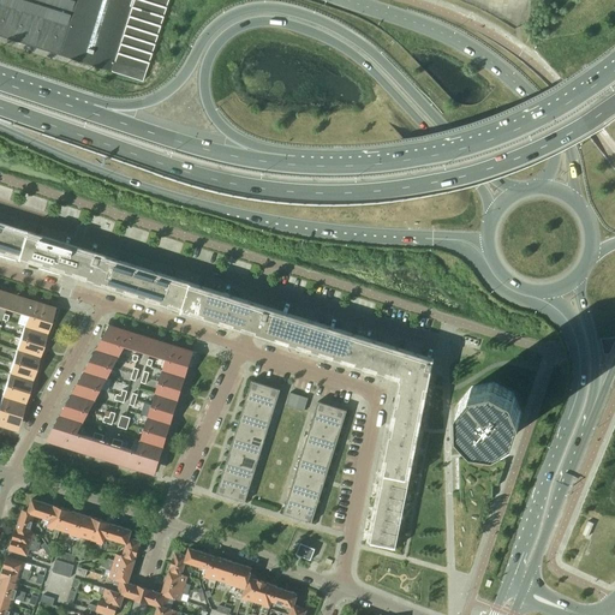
[(0,0),(0,36),(52,53),(67,0),(0,0)]
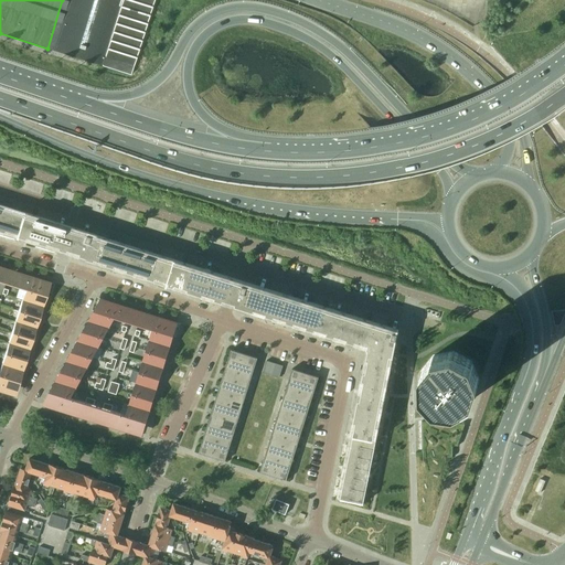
[(62,0),(48,49),(130,74),(152,0),(62,0)]
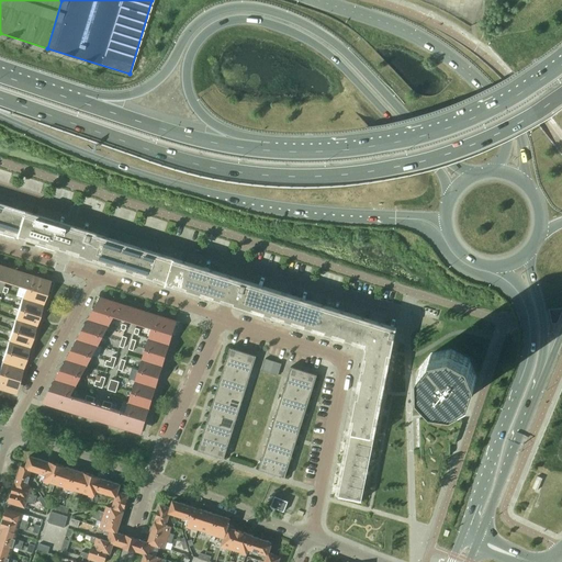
[(0,232),(364,346),(369,348),(371,350),(372,348),(379,350),(379,352),(382,352),(382,351),(386,352),(386,353),(388,355),(388,353),(391,355),(396,327),(0,202),(0,232)]
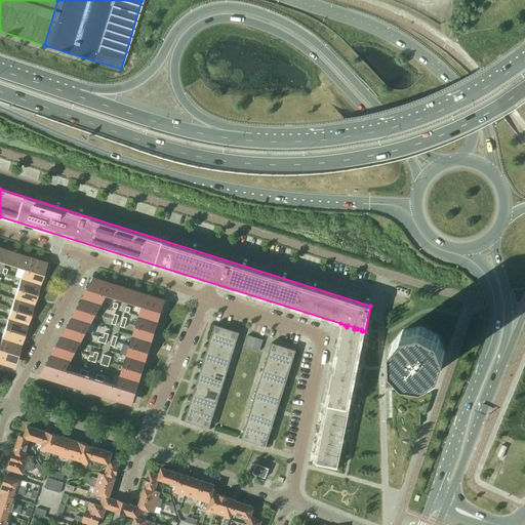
[(28,271),(32,257),(17,252),(13,266),(28,271)]
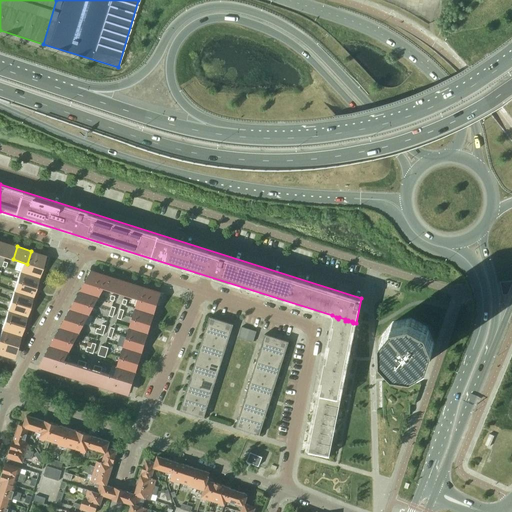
[(46,255),(31,251),(27,264),(42,268),(46,255)]
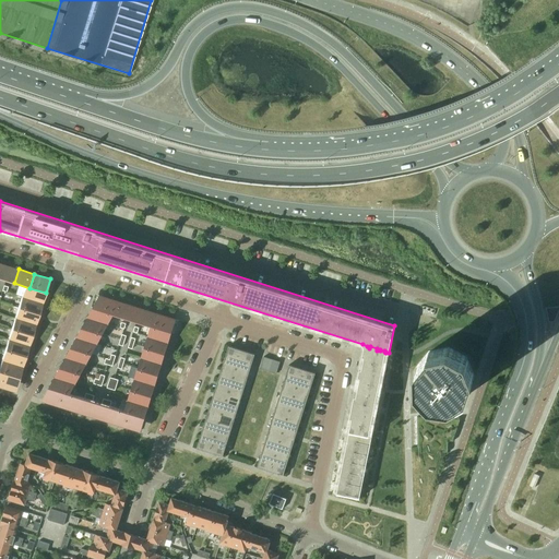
[(46,293),(32,288),(24,286),(22,296),(43,304),(46,293)]
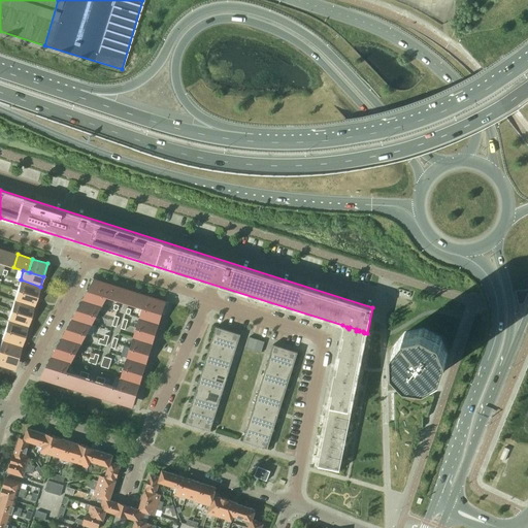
[(88,291),(103,295),(107,283),(94,278),(88,291)]
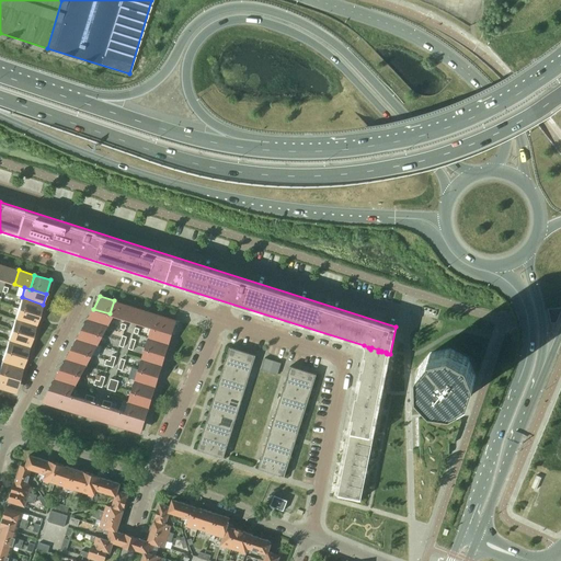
[(43,305),(22,297),(18,308),(39,315),(43,305)]
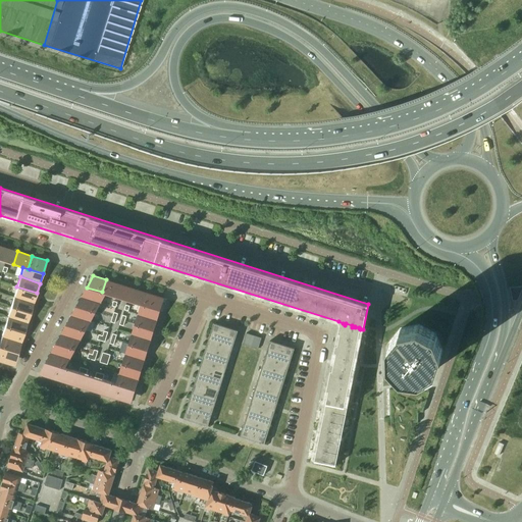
[(119,283),(106,279),(102,292),(106,294),(115,296),(119,283)]
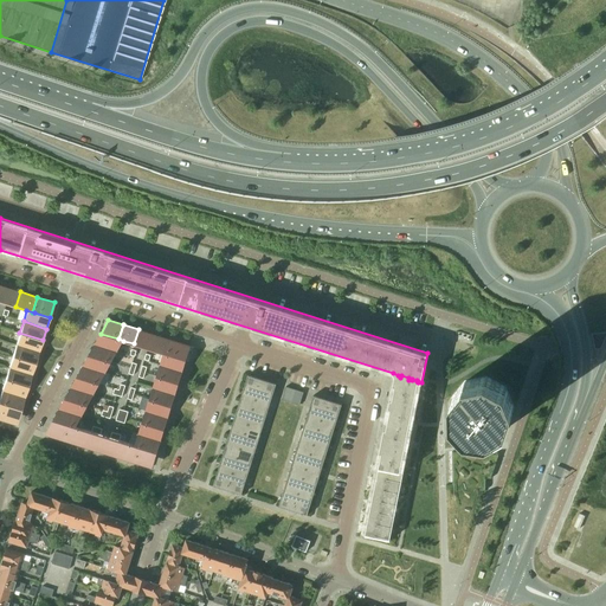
[(19,333),(15,345),(39,352),(43,340),(19,333)]
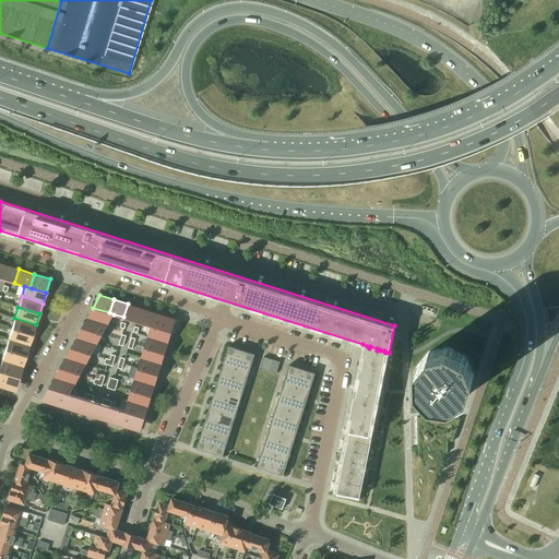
[(114,314),(109,312),(93,308),(88,316),(109,322),(114,314)]
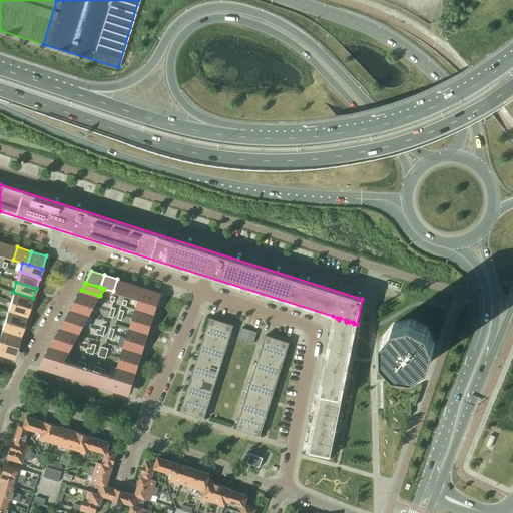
[(144,301),(148,288),(135,284),(131,297),(144,301)]
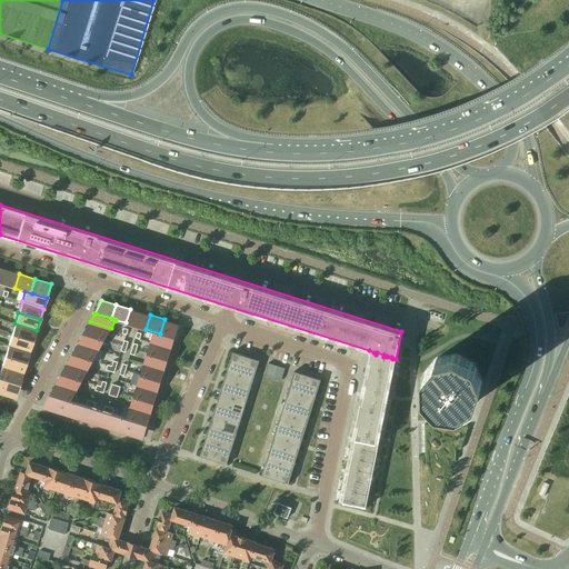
[(179,325),(165,319),(160,333),(175,338),(179,325)]
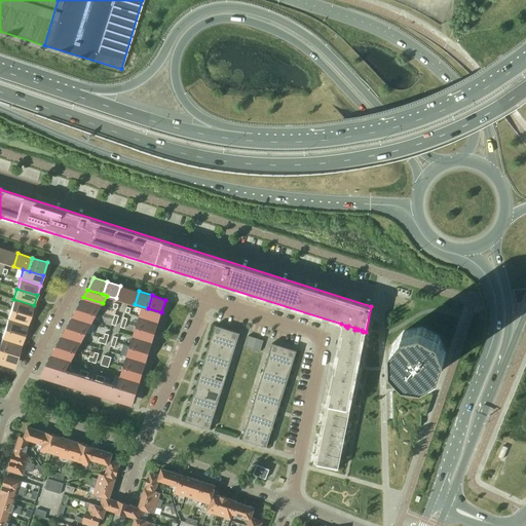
[(98,313),(103,303),(83,297),(78,307),(98,313)]
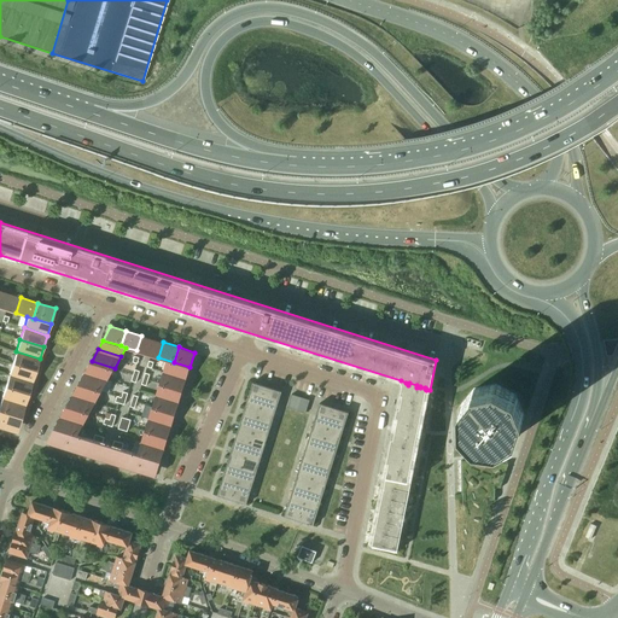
[(40,359),(16,351),(12,363),(36,371),(40,359)]
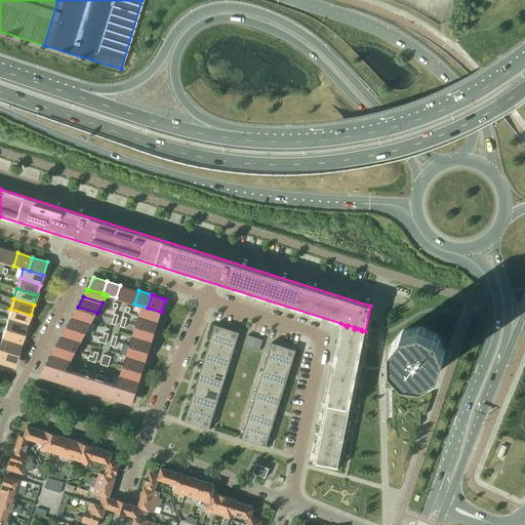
[(161,312),(148,308),(142,306),(138,316),(158,322),(161,312)]
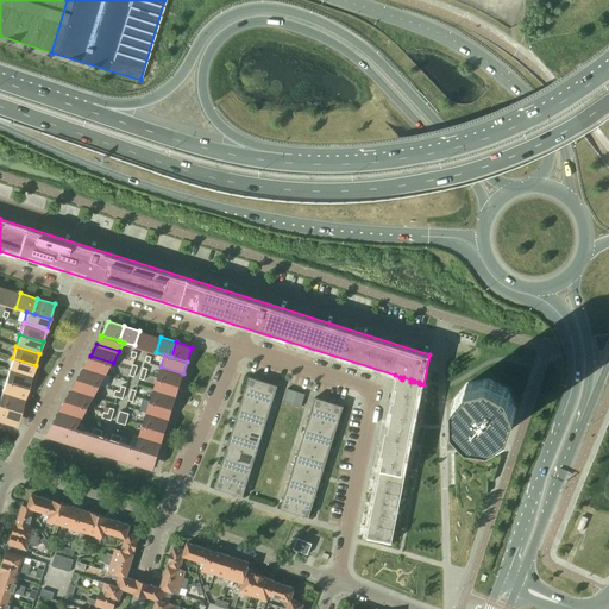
[(113,363),(90,356),(85,366),(107,374),(113,363)]
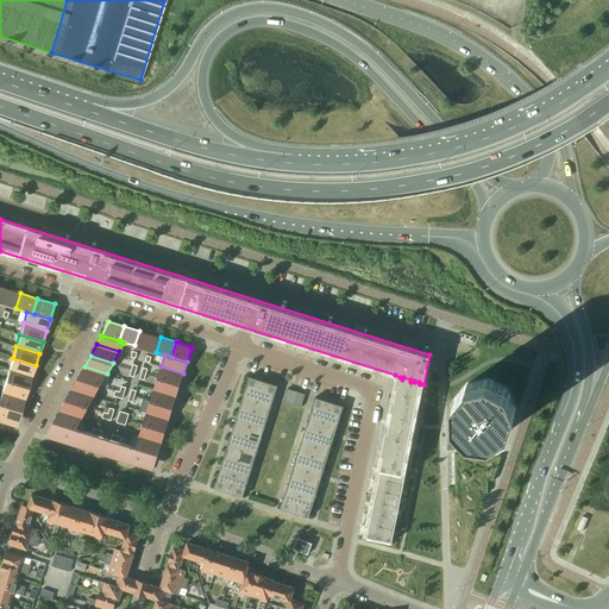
[(12,358),(8,369),(32,376),(36,365),(12,358)]
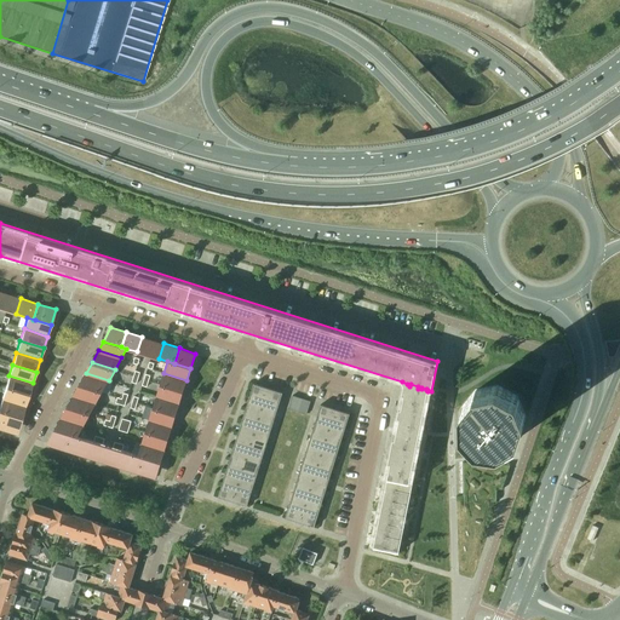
[(103,391),(109,380),(86,373),(80,384),(103,391)]
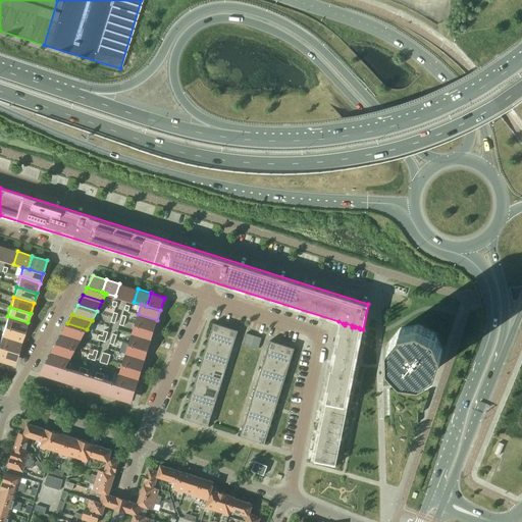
[(135,323),(154,329),(157,320),(138,314),(135,323)]
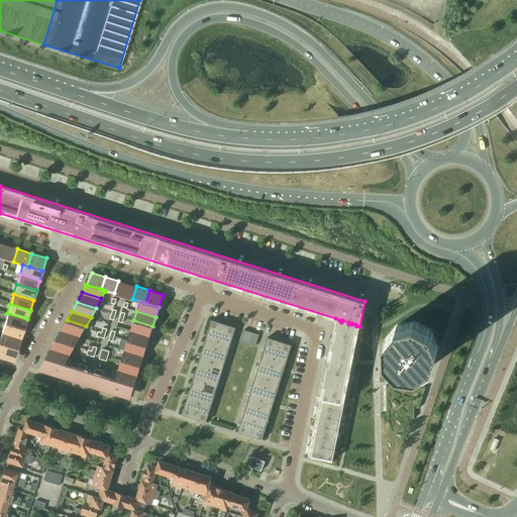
[(27,319),(7,313),(4,323),(24,329),(27,319)]
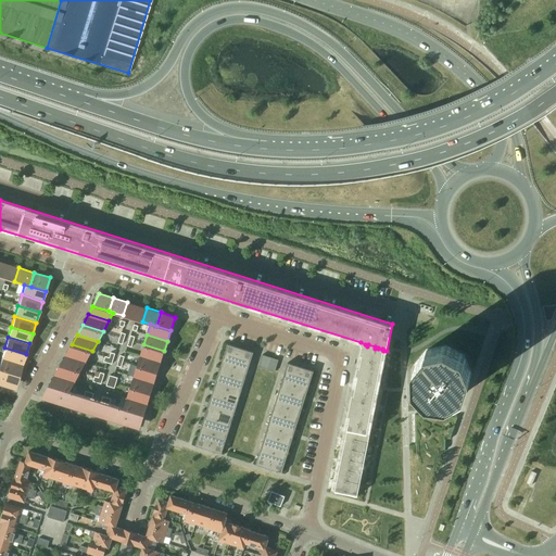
[(365,344),(361,342),(356,364),(343,428),(357,430),(370,433),(379,392),(384,364),(387,351),(383,350),(383,351),(382,350),(382,349),(378,348),(378,349),(375,349),(375,346),(368,344),(367,346),(365,344)]
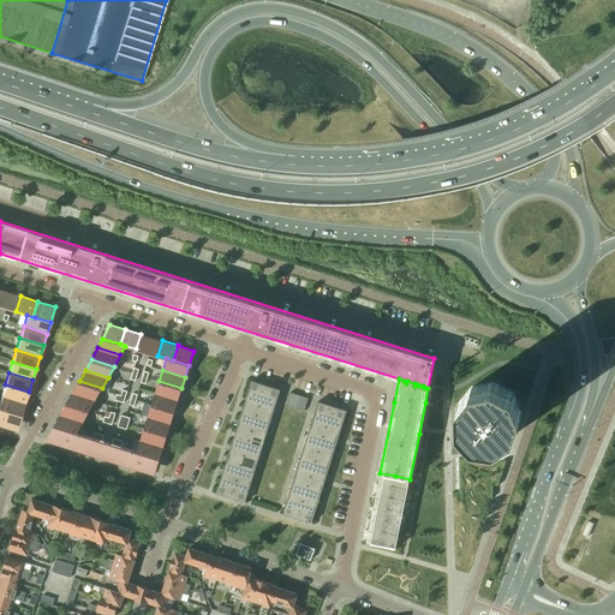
[(251,380),(248,393),(262,398),(276,402),(280,389),(251,380)]
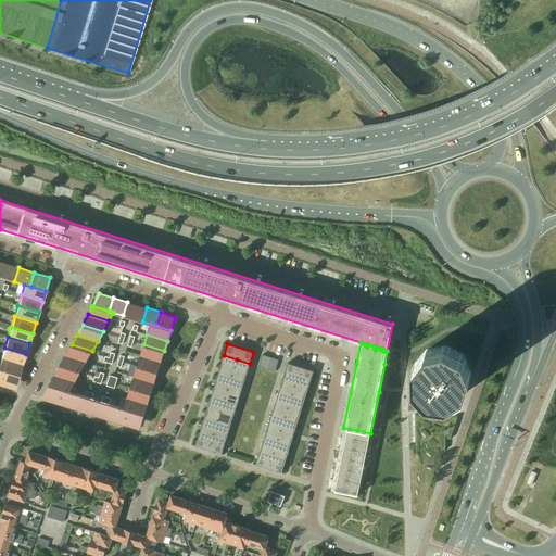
[(65,354),(87,361),(92,351),(72,344),(65,354)]
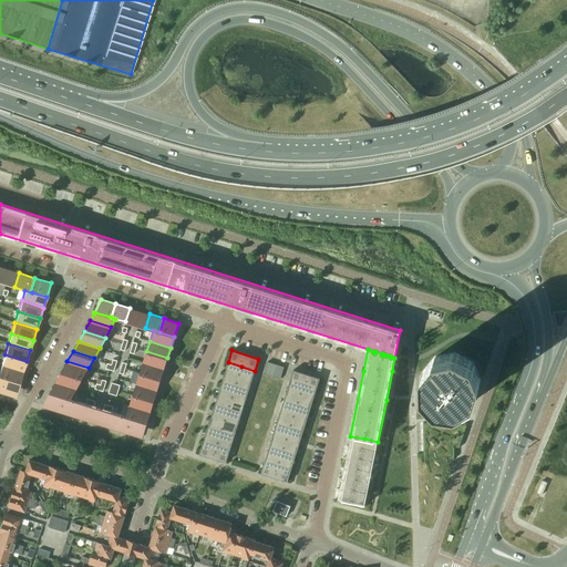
[(164,369),(167,358),(146,351),(143,362),(164,369)]
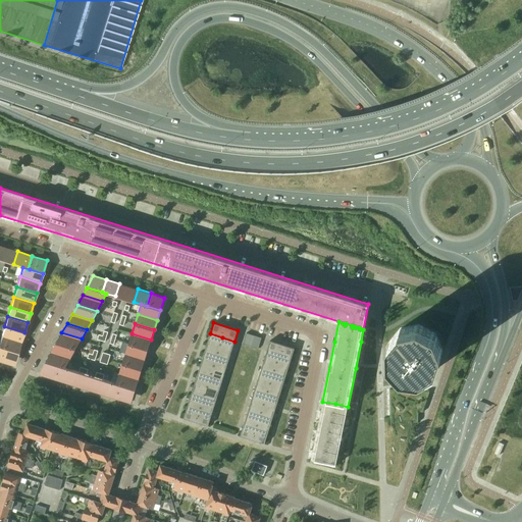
[(4,326),(1,336),(21,343),(24,332),(4,326)]
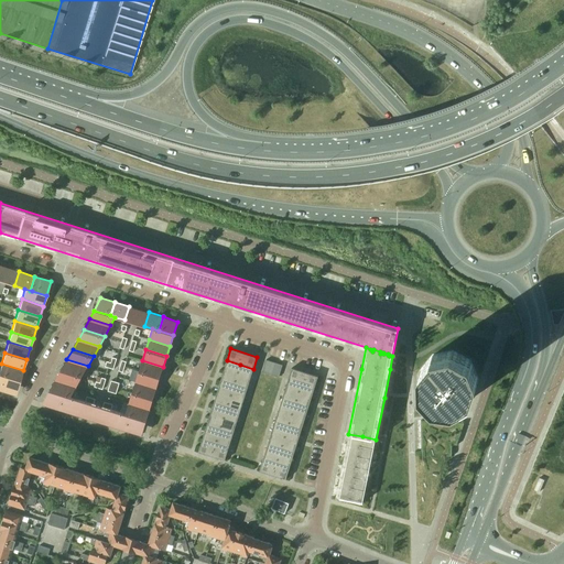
[(470,362),(453,353),(433,356),(420,371),(421,392),(423,396),(434,408),(454,412),(472,401),(478,382),(470,362)]
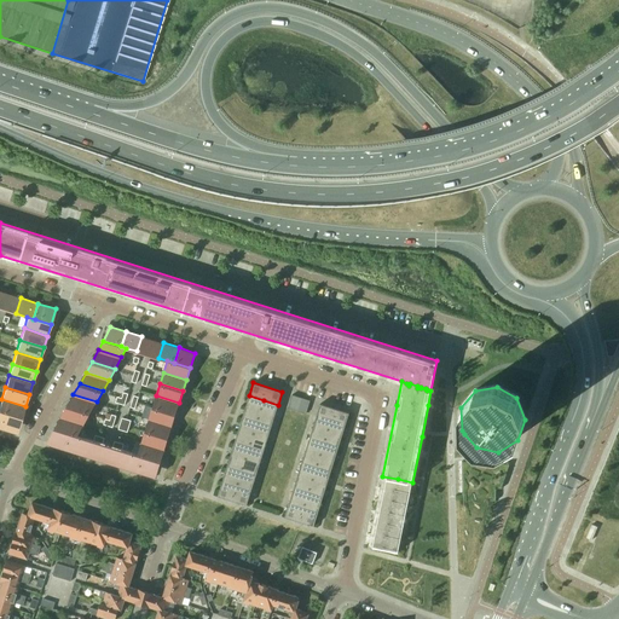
[(91,414),(97,401),(73,394),(67,406),(91,414)]
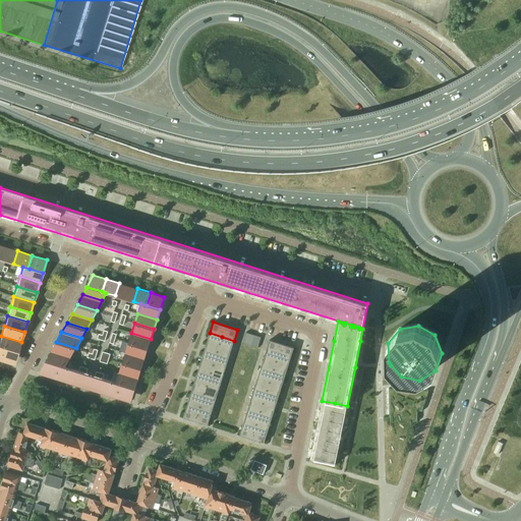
[(245,332),(242,343),(257,348),(261,337),(245,332)]
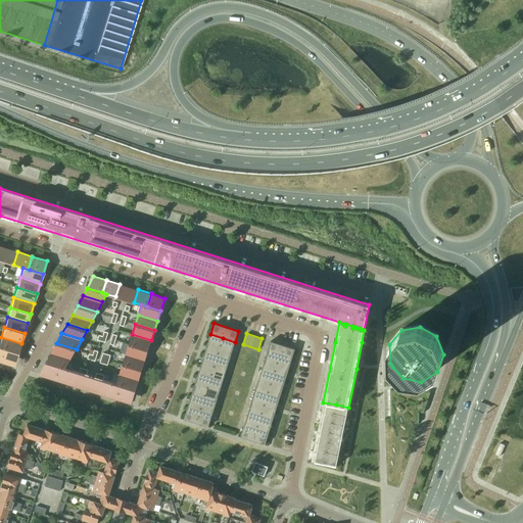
[(129,344),(148,350),(151,340),(132,334),(129,344)]
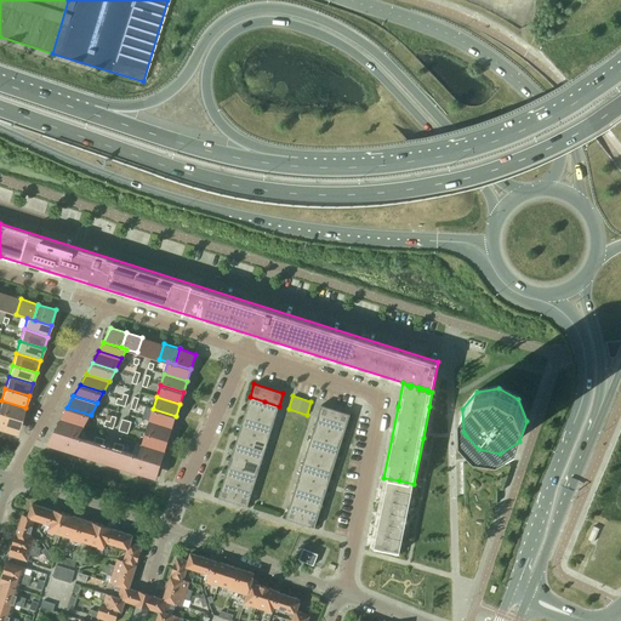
[(250,397),(245,409),(260,414),(265,402),(250,397)]
